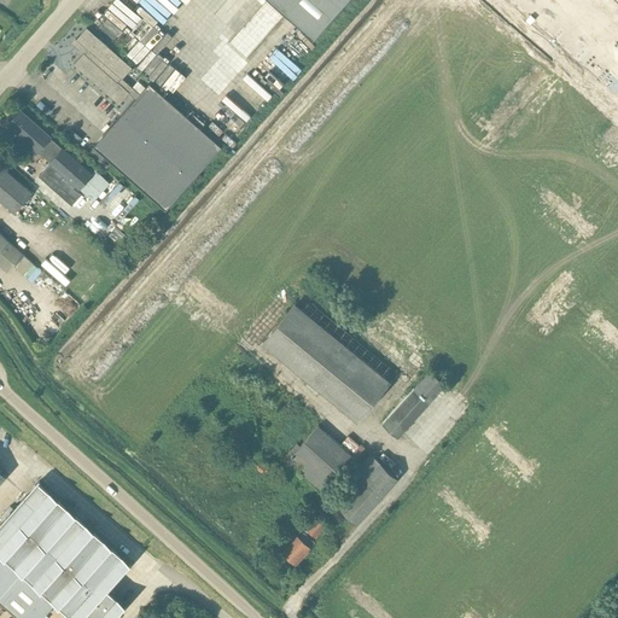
[(347,0),(270,0),(314,38),(347,0)]
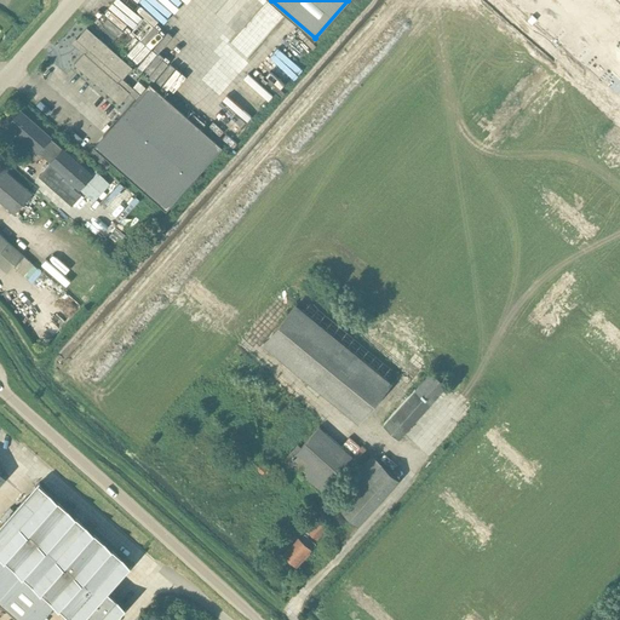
[(141,93),(122,79),(132,68),(87,27),(73,44),(84,53),(74,64),(120,104),(130,93),(136,98),(93,147),(166,210),(222,147),(150,82),(141,93)]
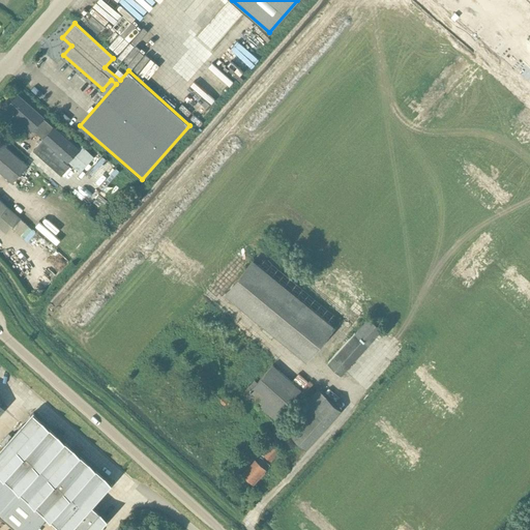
[(53,126),(43,118),(18,94),(6,108),(32,130),(33,129),(41,139),(41,140),(33,150),(61,176),(69,167),(63,160),(64,158),(68,162),(80,173),(94,156),(81,145),(79,148),(53,126)]
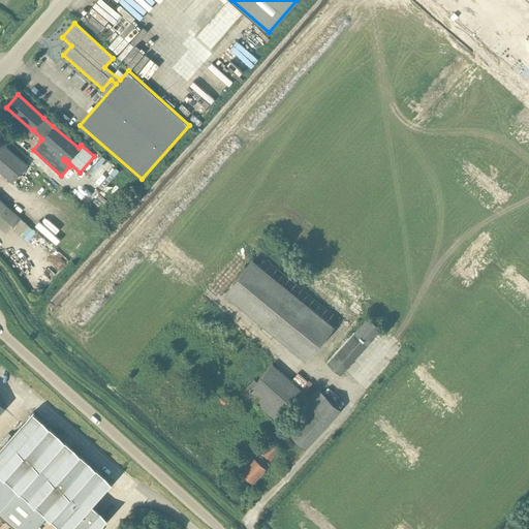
[(0,144),(0,170),(12,182),(28,164),(2,142),(0,144)]
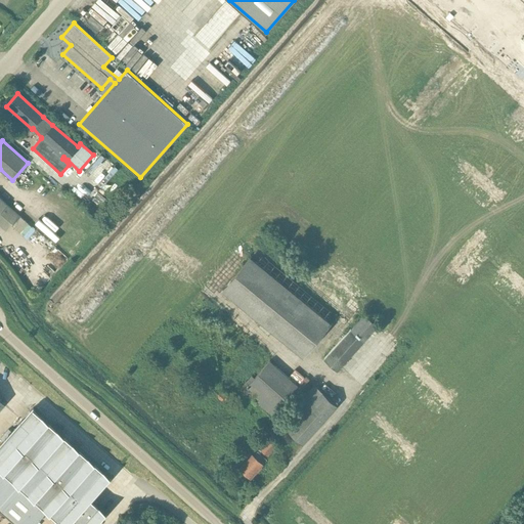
[(0,223),(7,229),(11,225),(19,215),(13,210),(7,204),(0,197),(0,223)]
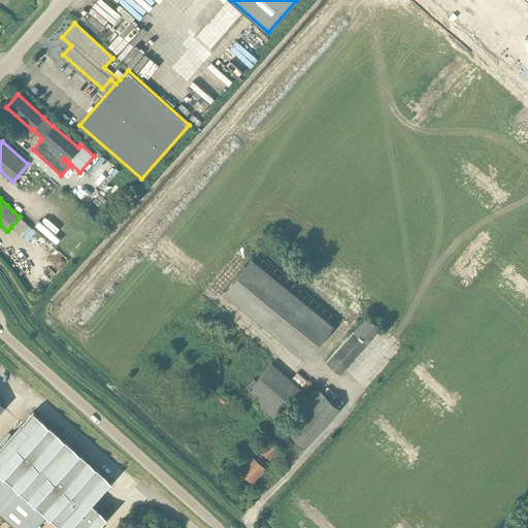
[(0,447),(0,513),(17,527),(32,527),(46,514),(62,527),(92,527),(103,516),(89,502),(108,480),(32,410),(0,447)]
